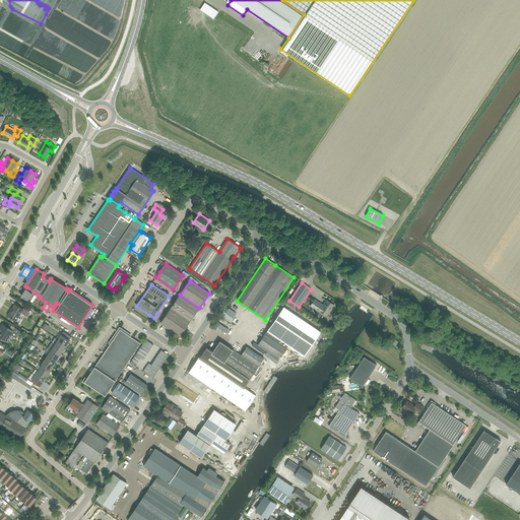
[(27,287),(21,297),(30,302),(36,293),(27,287)]
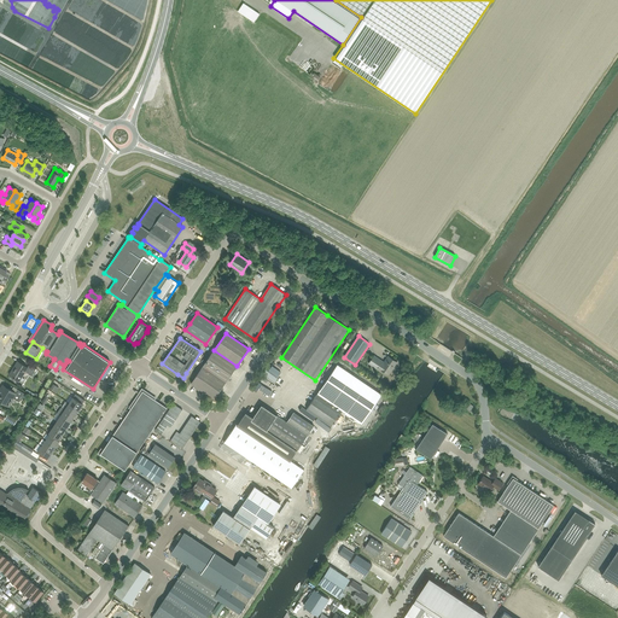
[(226,383),(237,366),(214,350),(203,367),(226,383)]
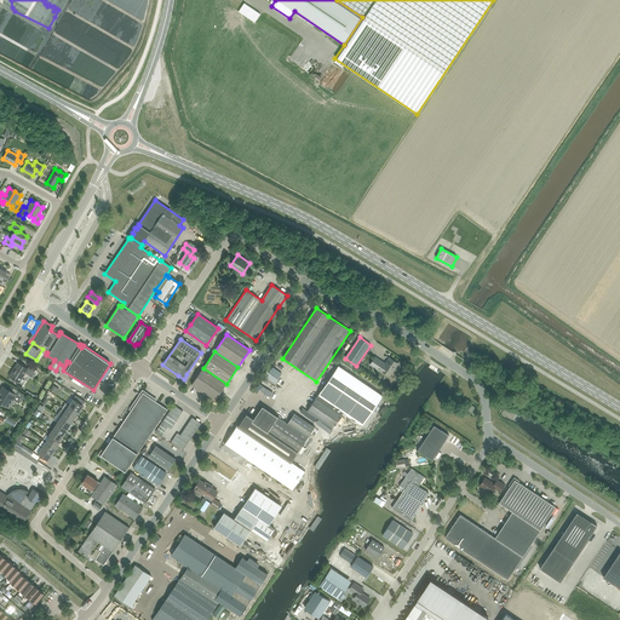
[(385,363),(383,362),(375,357),(371,365),(382,372),(382,371),(390,377),(399,363),(390,357),(385,363)]
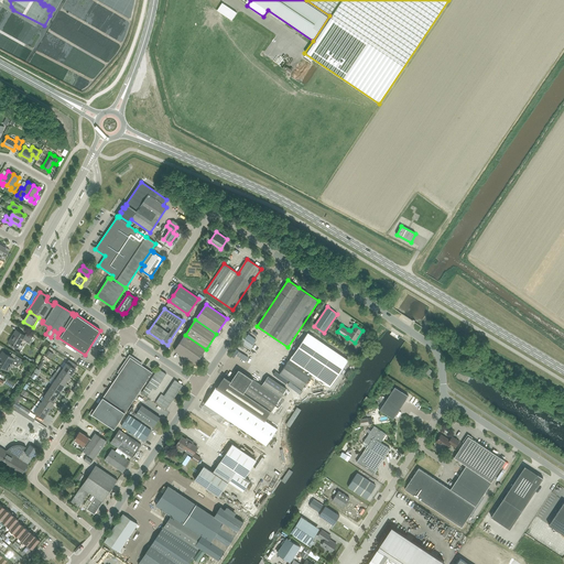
[(29,343),(33,337),(26,333),(25,336),(17,331),(9,343),(18,348),(23,339),(29,343)]
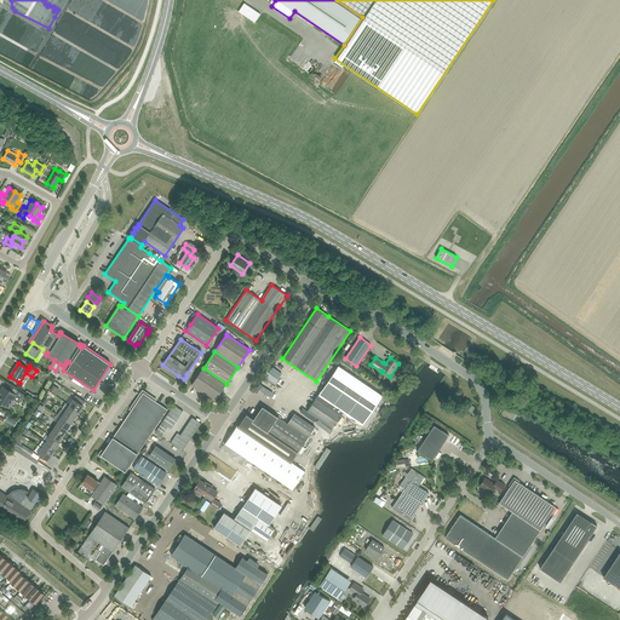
[(363,425),(366,422),(383,396),(338,366),(308,411),(332,428),(343,412),(363,425)]
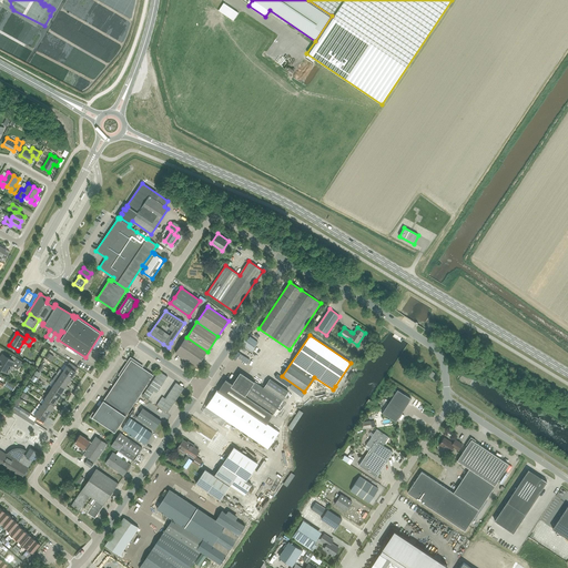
[(196,367),(208,352),(186,337),(179,347),(175,353),(196,367)]
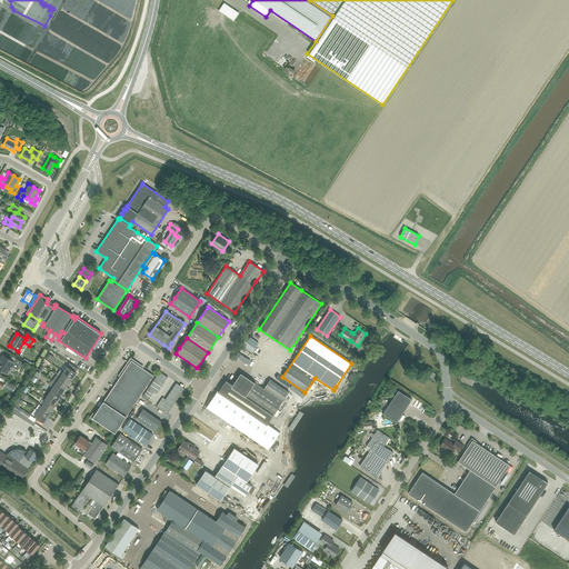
[(0,359),(0,369),(8,375),(12,367),(18,370),(22,362),(12,356),(10,359),(5,356),(1,360),(0,359)]
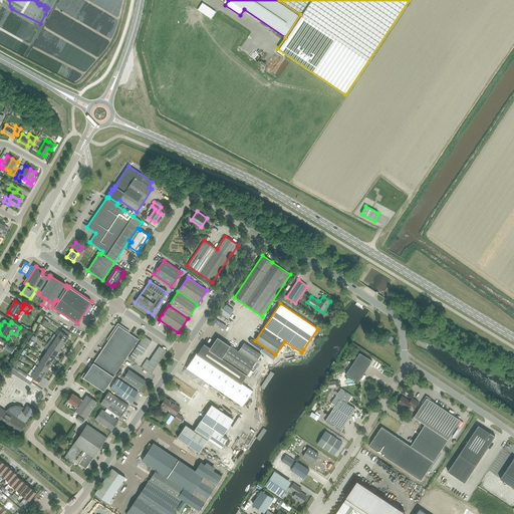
[(139,339),(129,332),(118,325),(83,377),(103,391),(139,339)]
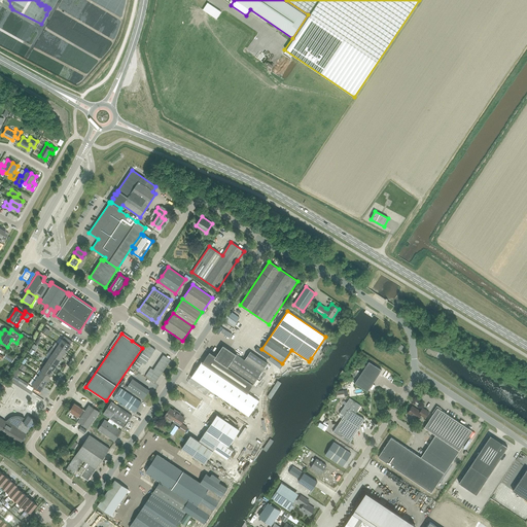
[(63,340),(59,345),(67,350),(68,351),(70,348),(69,348),(70,345),(72,342),(65,337),(63,340)]
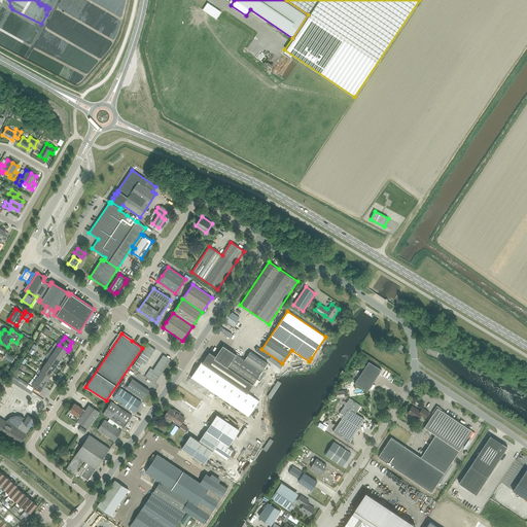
[(65,353),(67,350),(59,345),(56,349),(64,355),(65,356),(66,353),(65,353)]
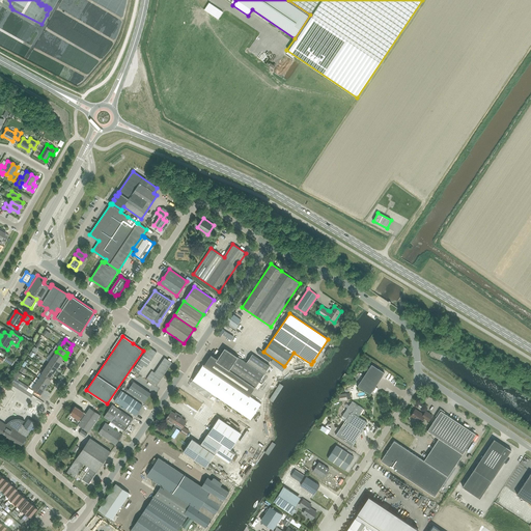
[(255,388),(270,366),(252,354),(246,363),(224,347),(217,359),(211,355),(205,364),(250,394),(255,388)]
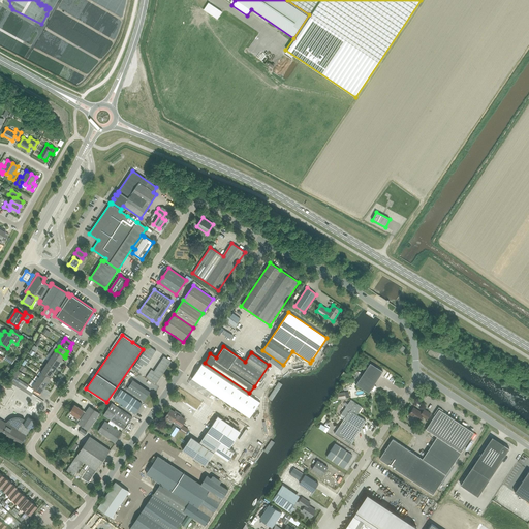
[(53,348),(49,353),(52,356),(60,362),(61,363),(63,360),(62,360),(64,356),(56,350),(53,348)]
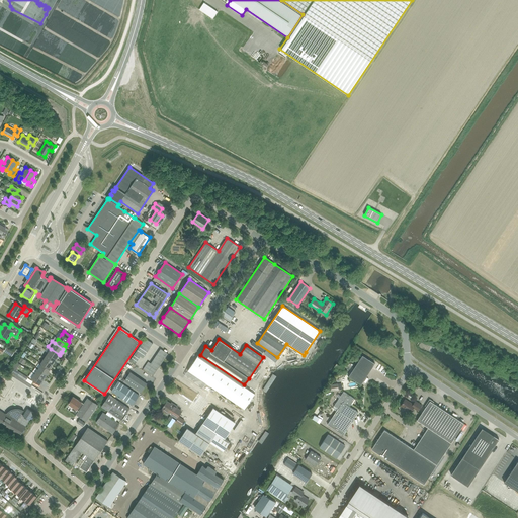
[(6,348),(4,351),(12,356),(14,352),(6,348)]
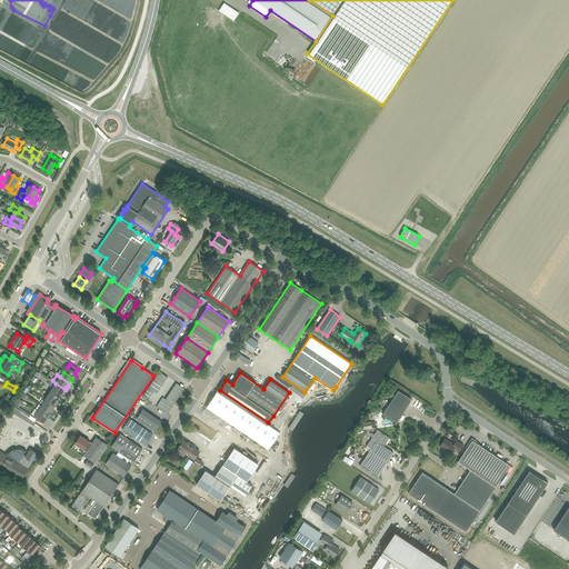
[(62,392),(65,389),(56,383),(52,388),(61,395),(62,396),(63,392),(62,392)]
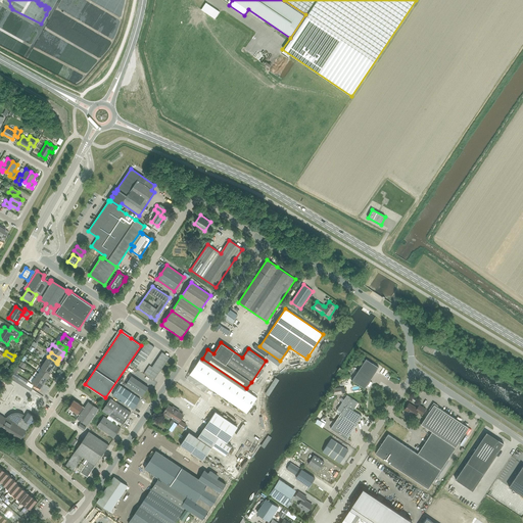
[(54,366),(56,363),(48,357),(45,362),(53,368),(52,368),(54,369),(55,366),(54,366)]
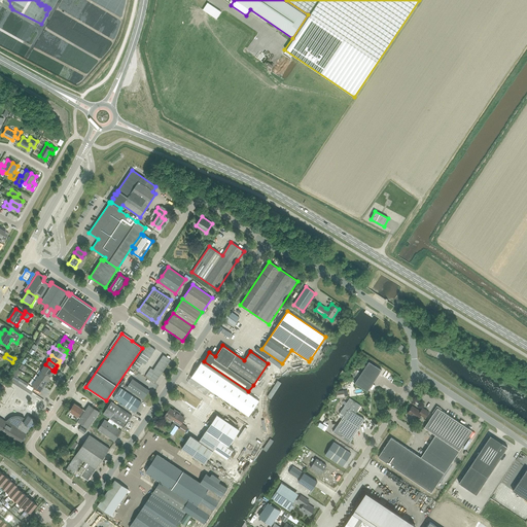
[(247,393),(248,391),(204,361),(203,362),(201,361),(190,377),(249,416),(259,400),(247,393)]
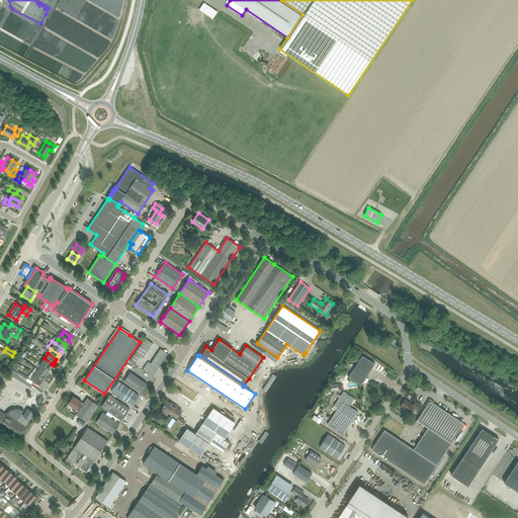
[(362,355),(348,376),(361,384),(375,363),(362,355)]
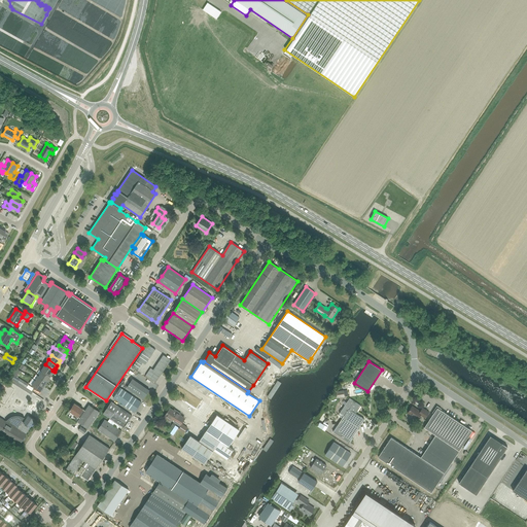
[(53,371),(54,371),(45,364),(41,371),(42,371),(50,376),(53,374),(51,373),(53,371)]
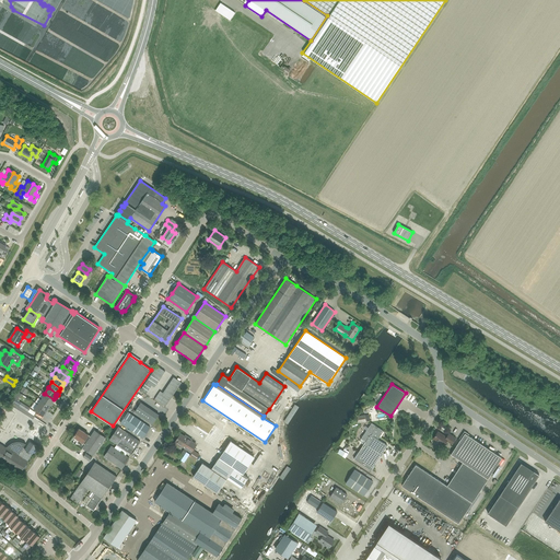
[(51,403),(54,399),(45,394),(42,399),(50,406),(51,406),(53,404),(51,403)]
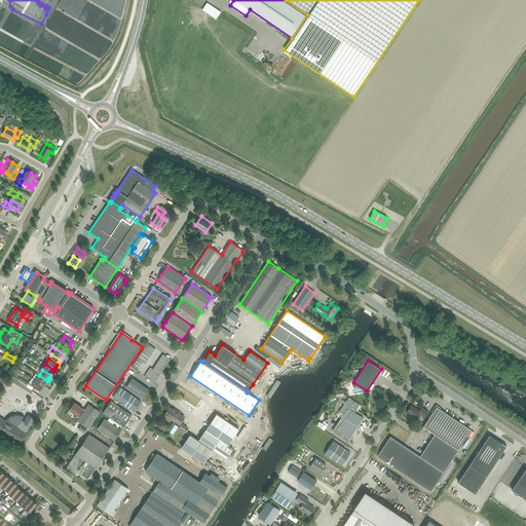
[(45,383),(47,381),(39,375),(36,380),(43,385),(44,386),(46,384),(45,383)]
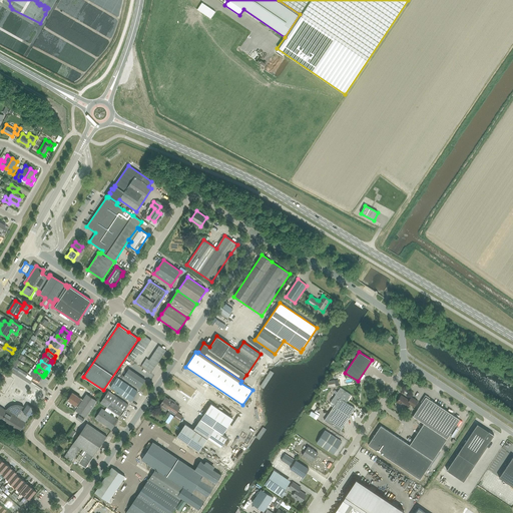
[(31,382),(10,369),(9,371),(30,384),(31,382)]
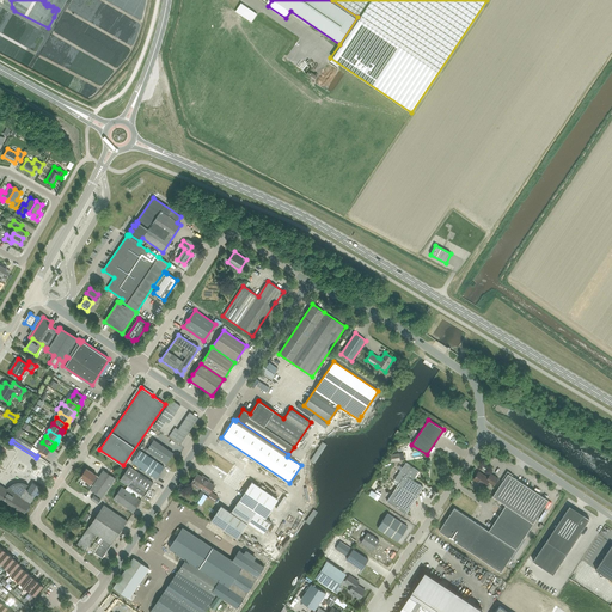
[(23,440),(20,444),(31,451),(34,446),(23,440)]
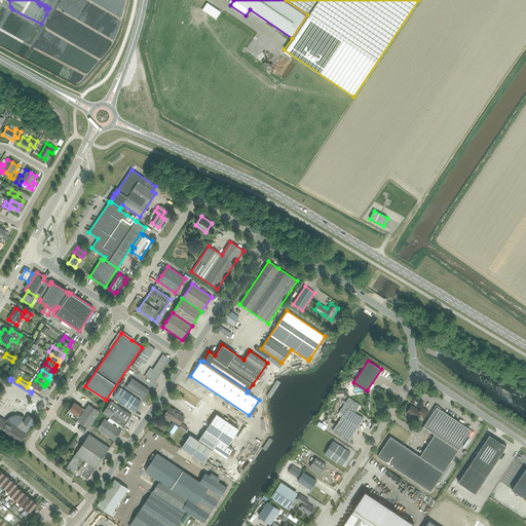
[(132,378),(126,386),(143,399),(149,389),(132,378)]
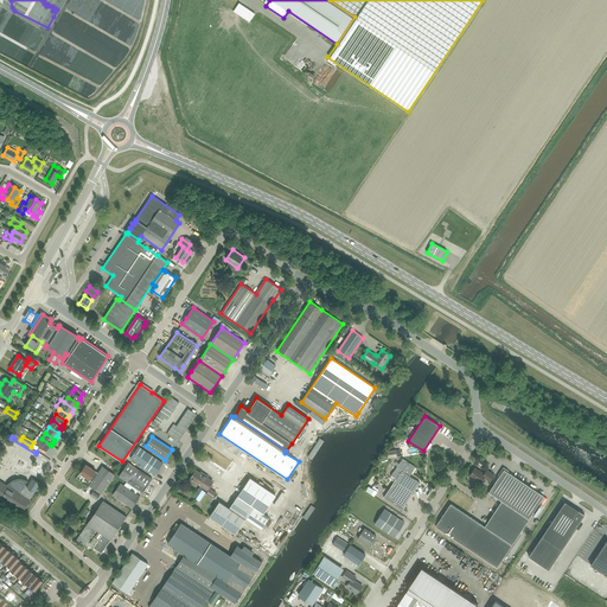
[(49,448),(50,445),(42,439),(37,445),(48,452),(50,449),(49,448)]
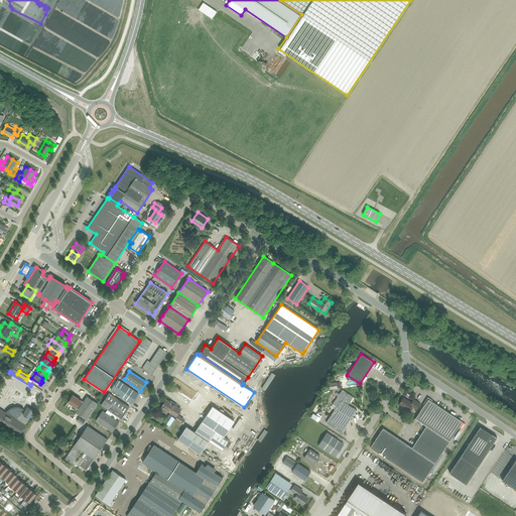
[(138,394),(118,380),(111,390),(131,404),(138,394)]
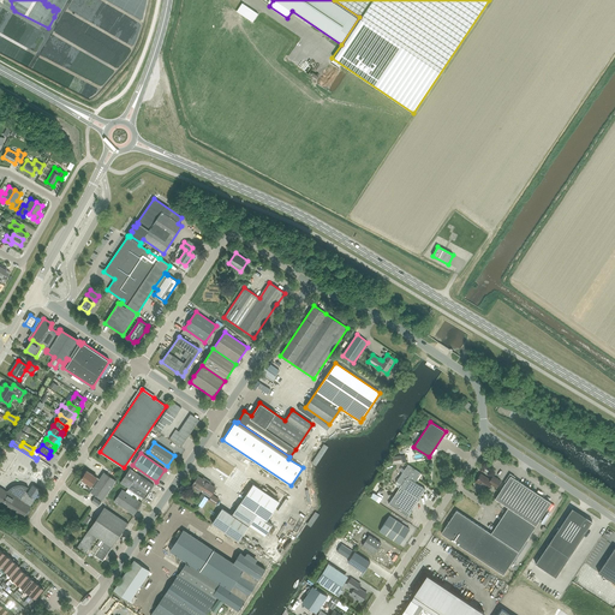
[(407,517),(425,489),(415,483),(421,473),(407,465),(396,482),(401,485),(389,505),(407,517)]
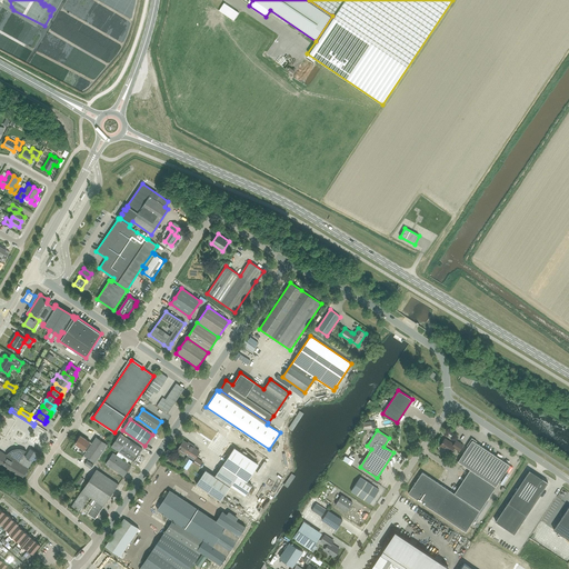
[(136,458),(142,449),(128,439),(128,438),(120,433),(111,447),(133,461),(136,458)]
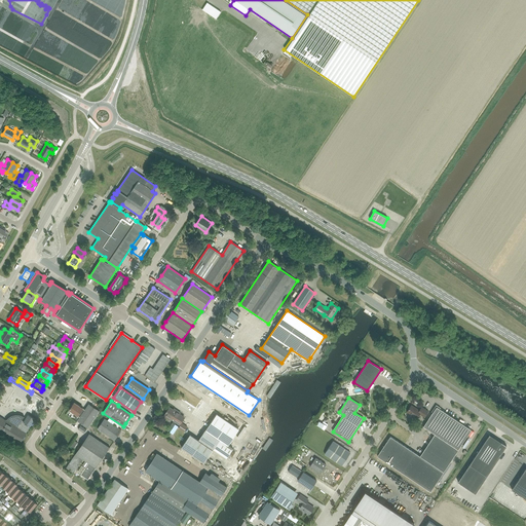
[(88,404),(86,407),(84,410),(74,403),(69,410),(80,417),(77,421),(87,427),(100,411),(88,404)]
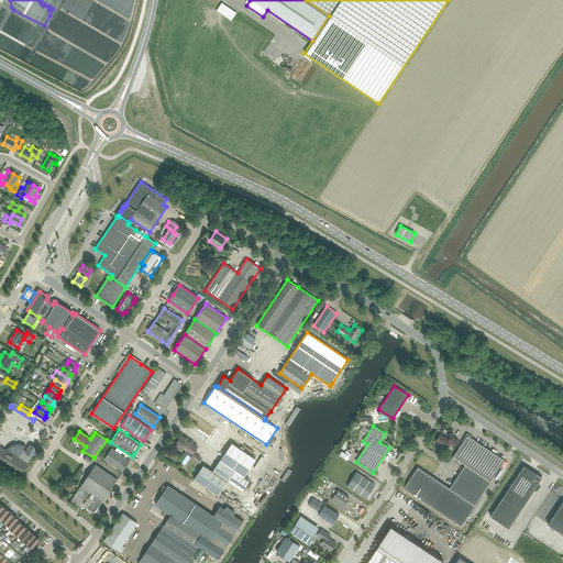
[(454,446),(459,440),(451,435),(449,439),(440,433),(435,441),(445,448),(449,443),(454,446)]
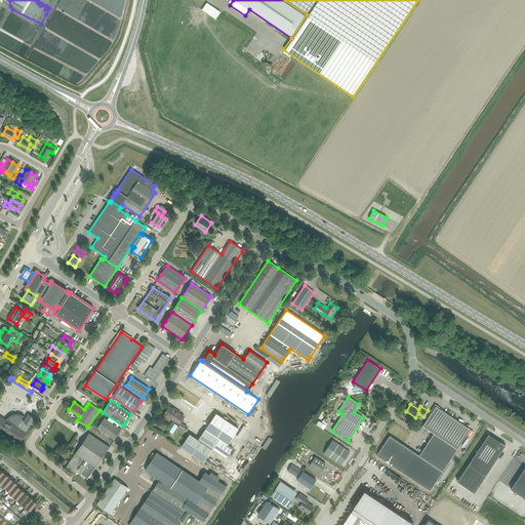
[(430,490),(458,447),(470,430),(436,406),(422,426),(434,434),(419,455),(390,436),(376,455),(430,490)]
